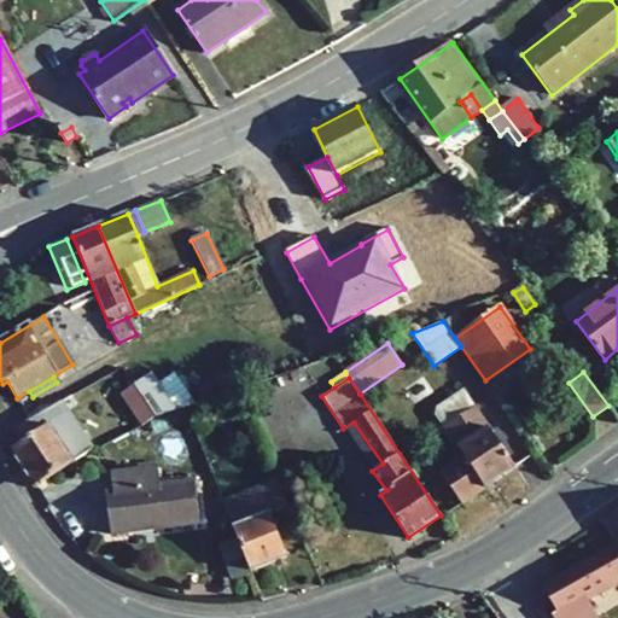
[(155,419),(176,412),(159,384),(140,396),(155,419)]
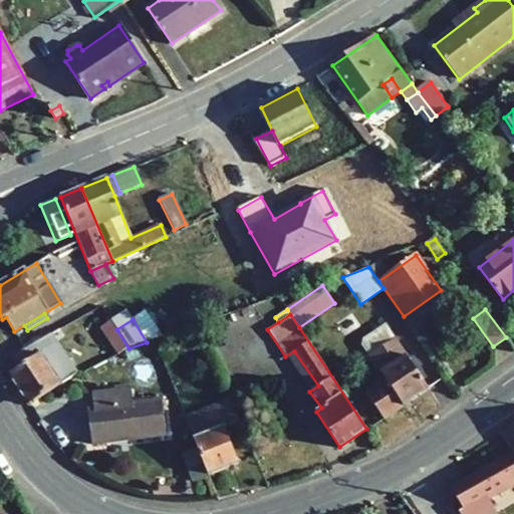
[(383,419),(428,389),(386,325),(363,339),(362,345),(378,369),(358,382),(383,419)]
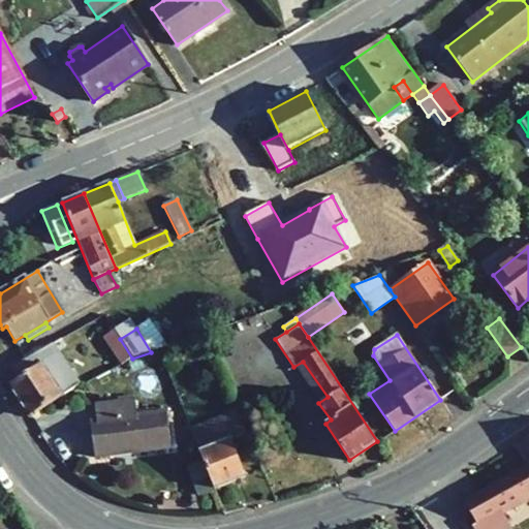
[(8,385),(30,416),(78,385),(52,344),(10,368),(18,379),(8,385)]
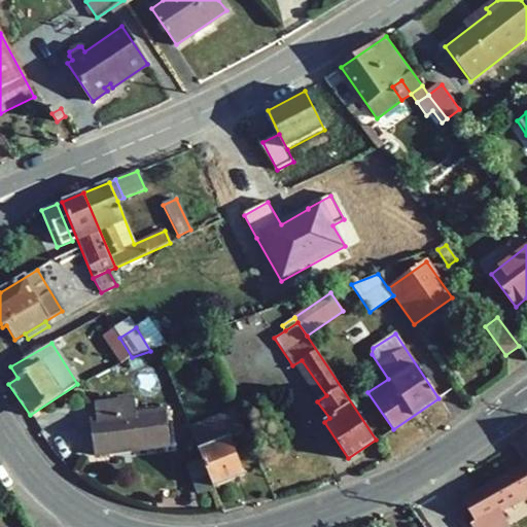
[(292,365),(317,401),(326,395),(302,360),(292,365)]
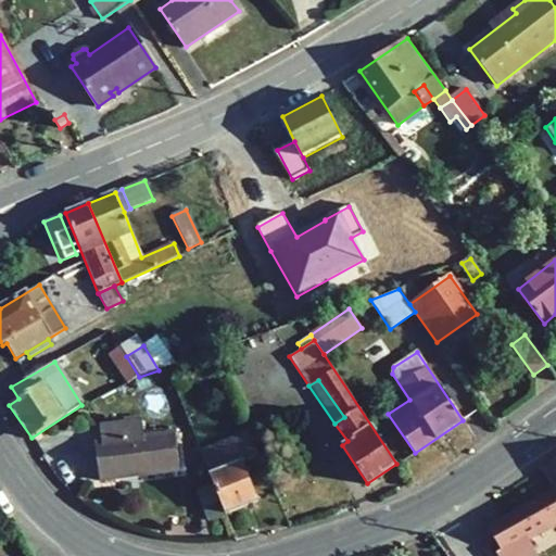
[(98,480),(179,470),(175,432),(143,437),(141,421),(98,426),(100,441),(93,442),(98,480)]
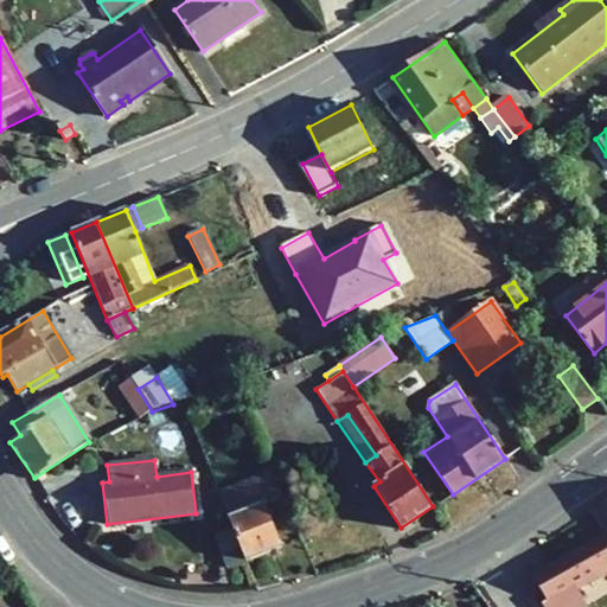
[(273,477),(270,471),(218,491),(221,497),(273,477)]
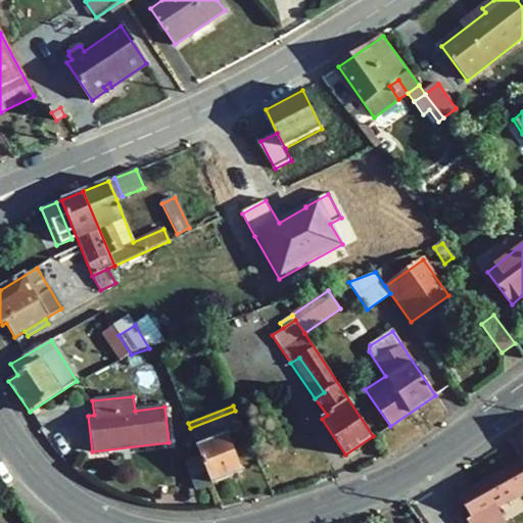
[(190,428),(211,483),(242,471),(228,434),(242,428),(235,411),(190,428)]
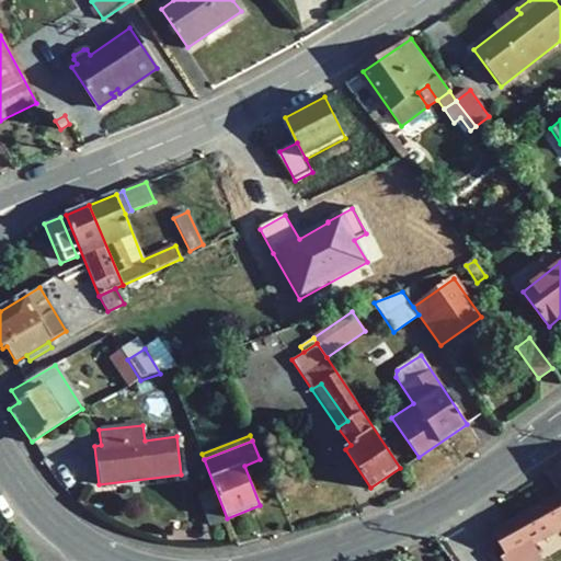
[(499,558),(501,560),(538,560),(541,559),(531,542),(560,525),(560,462),(548,471),(560,492),(560,493),(491,534),(504,556),(499,558)]
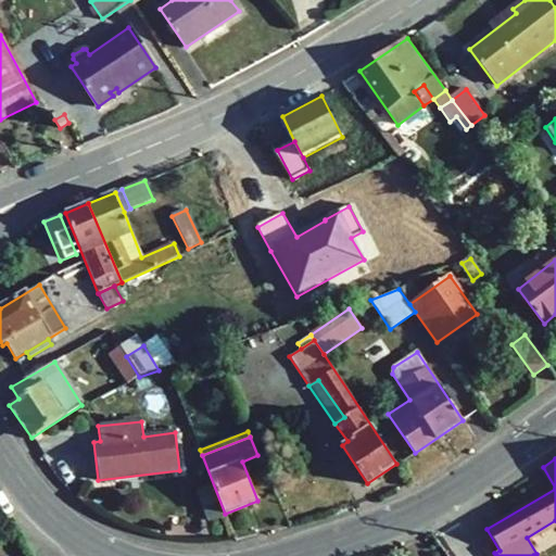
[(210,485),(197,490),(204,507),(217,502),(210,485)]
